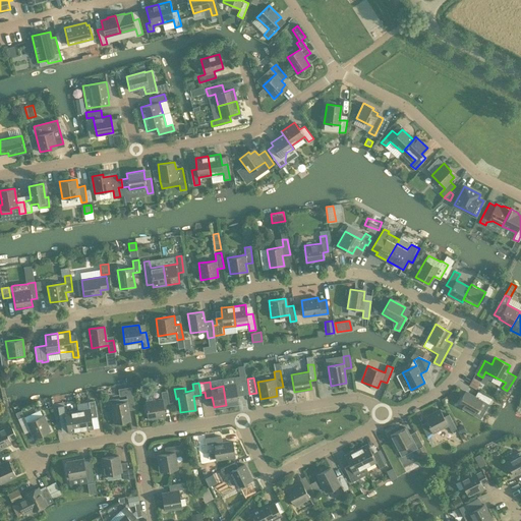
[(235,384),(223,386),(226,405),(238,403),(235,384)]
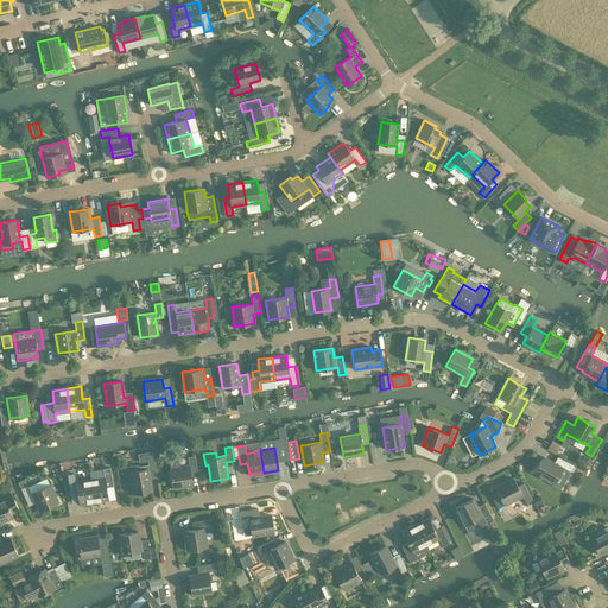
[(139,466),(126,467),(128,479),(131,477),(133,494),(151,491),(149,475),(157,473),(154,458),(153,450),(146,451),(147,460),(147,463),(139,466)]
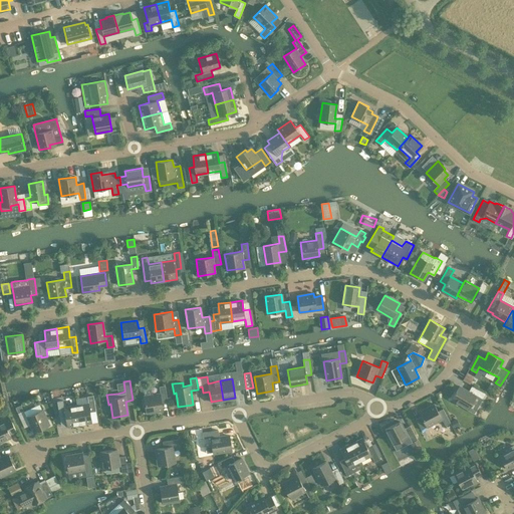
[(162,403),(168,402),(165,386),(159,387),(160,394),(144,397),(144,399),(146,408),(146,413),(163,411),(162,403)]
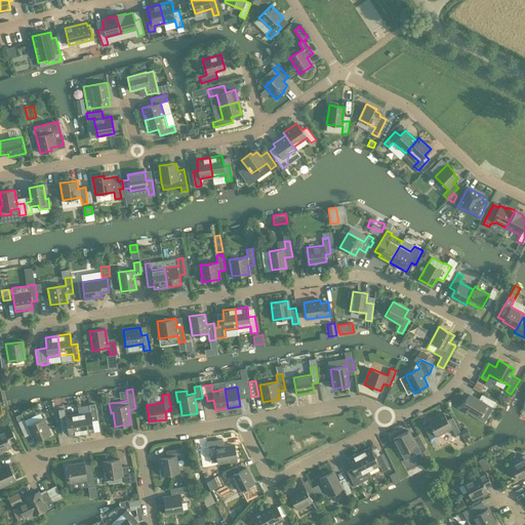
[(461,408),(478,417),(486,404),(492,407),(495,402),(485,396),(482,402),(478,400),(469,395),(461,408)]
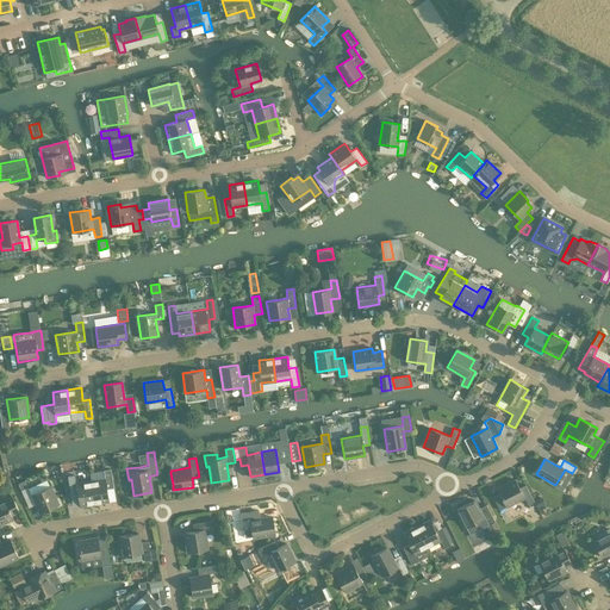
[(105,479),(91,481),(94,504),(109,502),(106,489),(113,487),(111,470),(104,471),(105,479)]
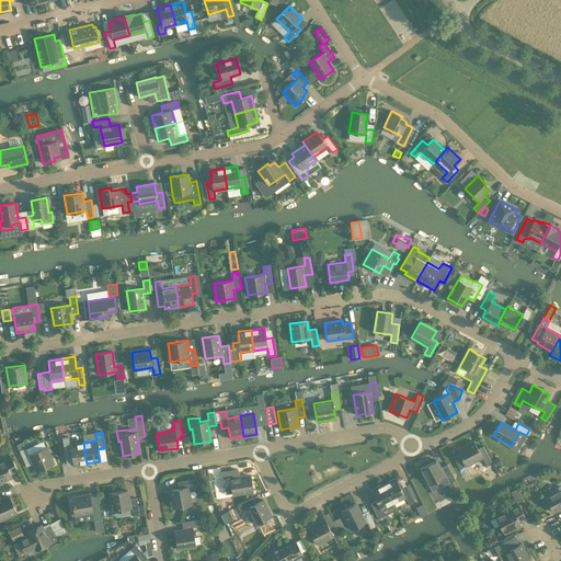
[(87,464),(83,443),(70,445),(68,437),(63,438),(65,455),(71,454),(73,466),(87,464)]
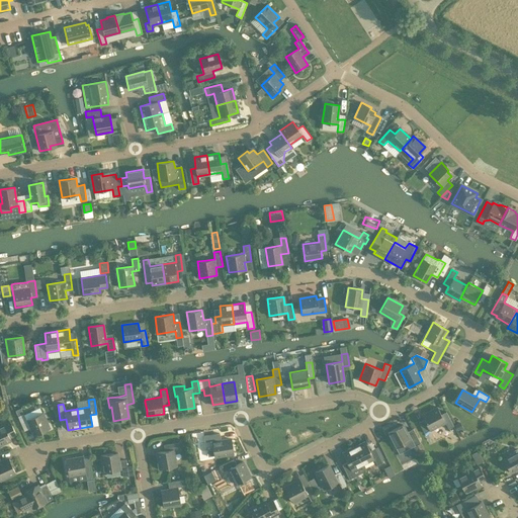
[(441,415),(437,408),(422,415),(424,419),(418,422),(424,433),(430,430),(445,422),(448,429),(453,426),(446,412),(441,415)]
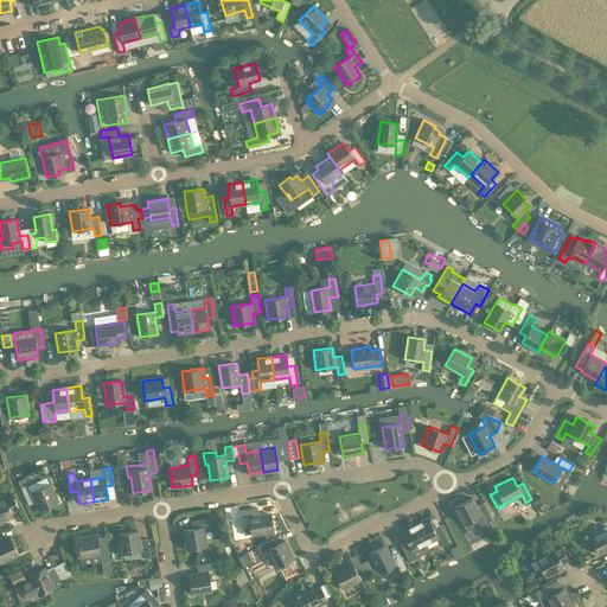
[(40,510),(58,502),(50,484),(32,492),(40,510)]
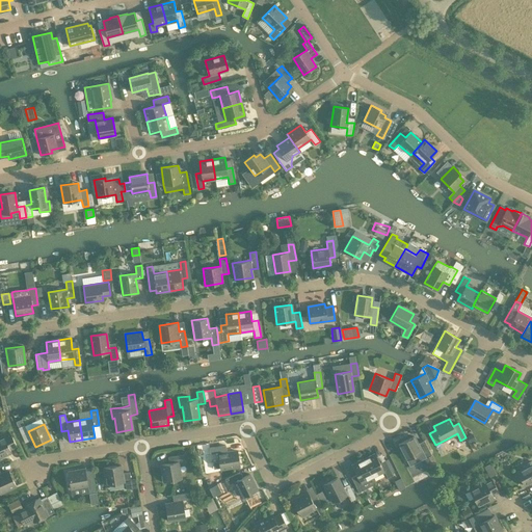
[(9,449),(17,446),(10,433),(0,437),(0,457),(11,452),(9,449)]
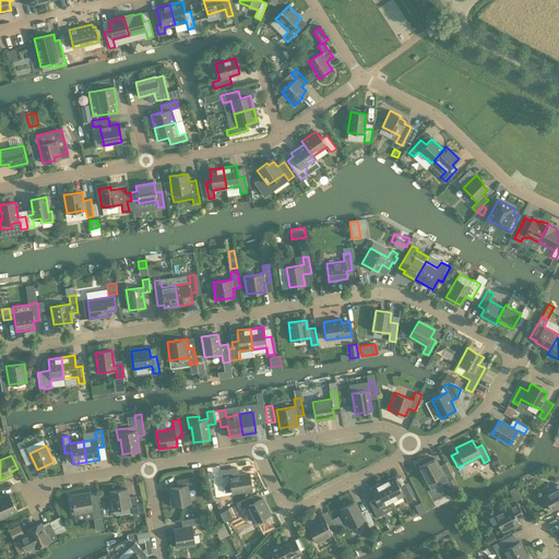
[(445,463),(439,466),(435,459),(418,466),(427,483),(430,490),(447,482),(452,492),(459,488),(445,463)]
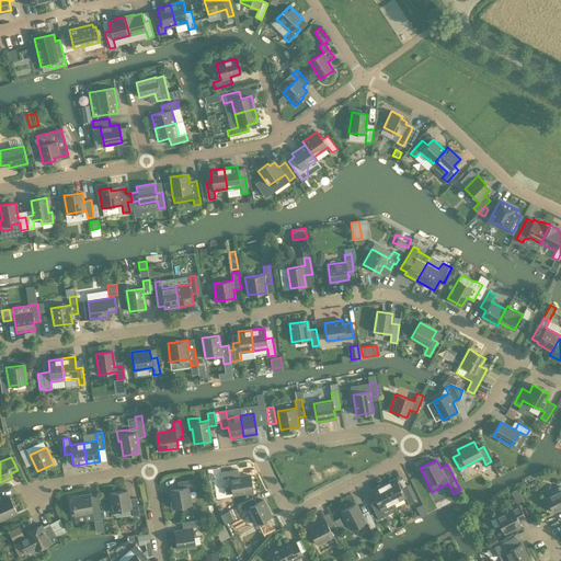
[(239,477),(238,469),(221,472),(222,480),(229,479),(231,487),(224,488),(225,494),(232,493),(232,495),(253,491),(250,476),(239,477)]
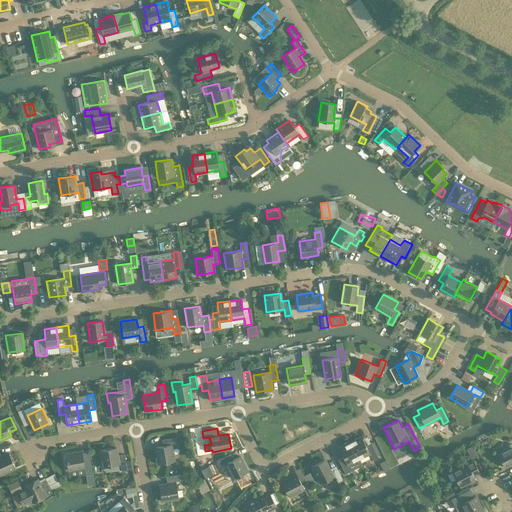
[(360,436),(349,442),(358,459),(369,453),(372,460),(378,457),(370,443),(365,446),(360,436)]
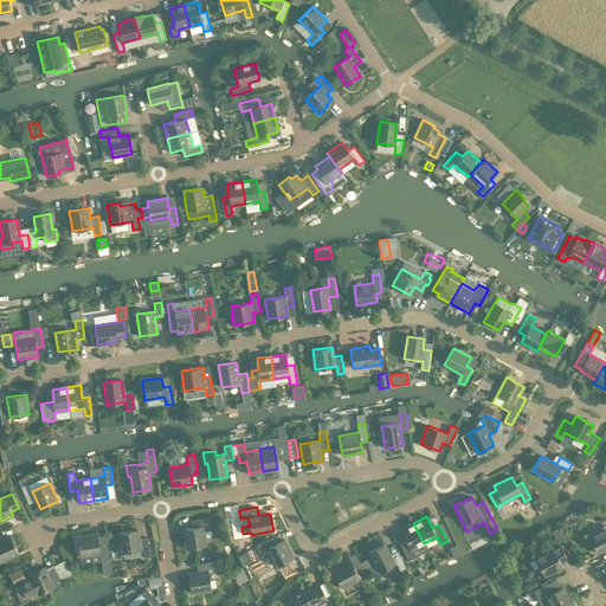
[(206,546),(202,526),(211,524),(210,517),(192,521),(193,528),(184,529),(187,549),(206,546)]
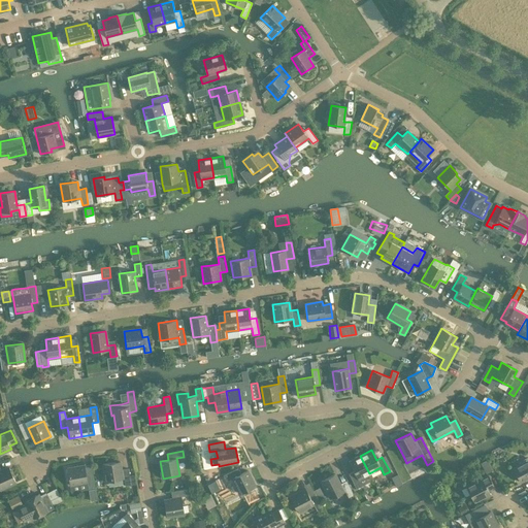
[(360,456),(350,462),(354,471),(349,474),(356,489),(361,486),(358,480),(369,473),(360,456)]
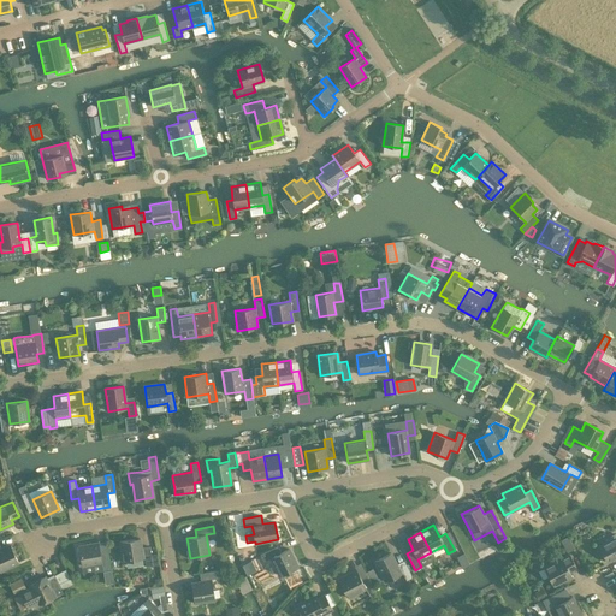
[(615,533),(610,537),(609,539),(610,540),(598,546),(606,562),(615,557),(615,533)]
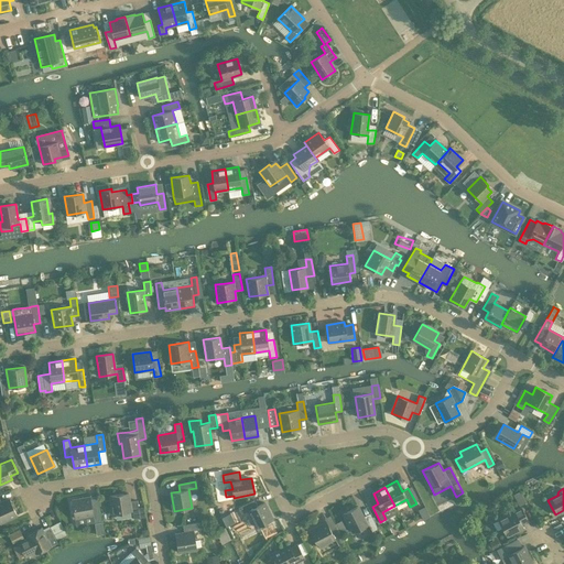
[(520,505),(527,502),(521,490),(516,494),(520,505)]
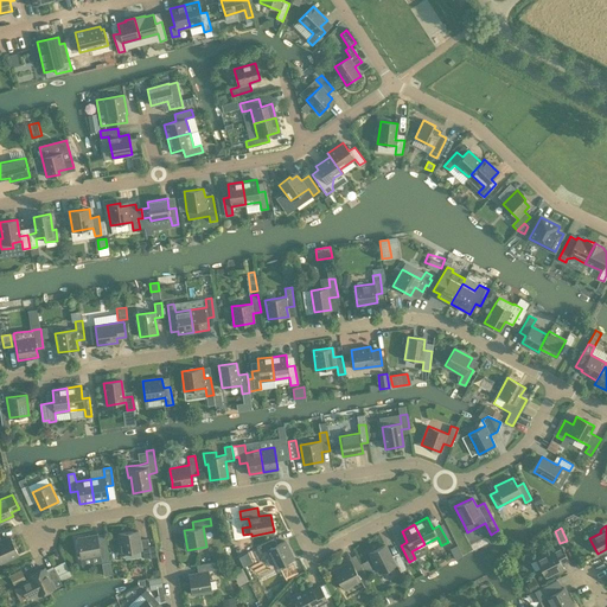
[(144,558),(157,556),(154,547),(149,548),(147,538),(140,541),(138,531),(133,531),(119,534),(119,538),(121,554),(142,550),(144,558)]
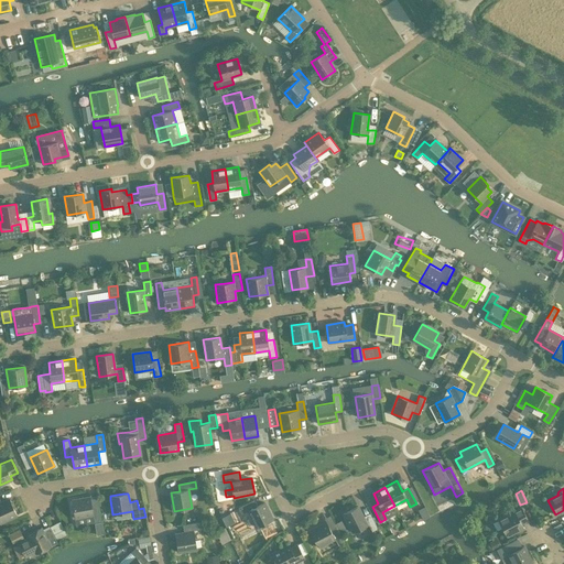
[(95,523),(101,522),(98,505),(91,506),(90,497),(72,500),(75,519),(94,516),(95,523)]
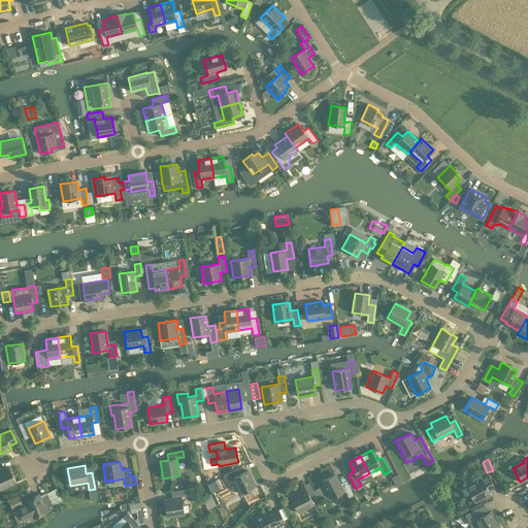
[(0,467),(0,489),(15,483),(8,467),(1,470),(0,467)]
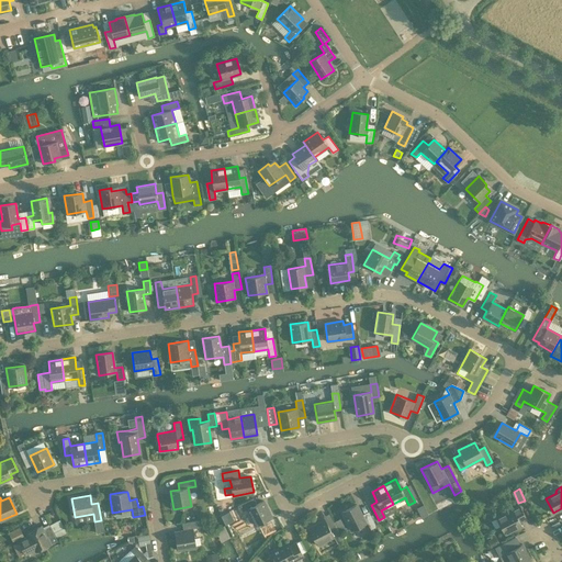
[(271,517),(263,501),(256,505),(253,498),(237,506),(240,513),(247,509),(255,526),(271,517)]
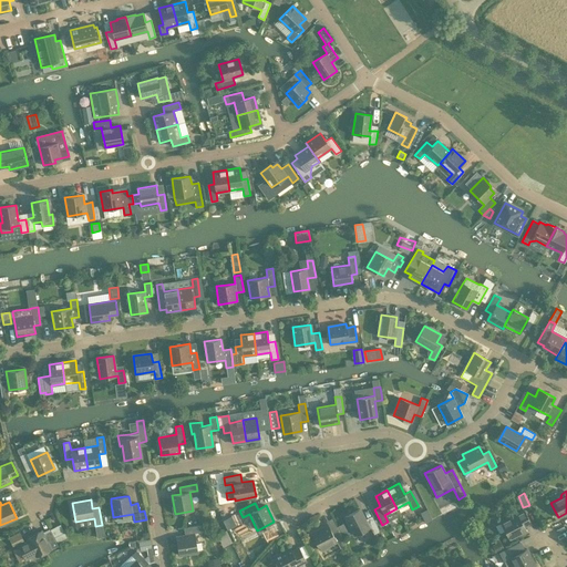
[(354,536),(370,527),(374,534),(380,532),(373,519),(367,523),(360,509),(344,516),(354,536)]
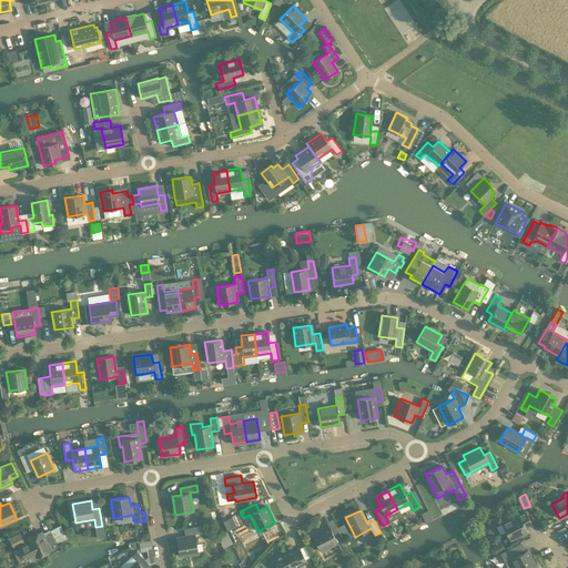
[(525,511),(501,524),(510,540),(527,531),(525,528),(531,524),(525,511)]
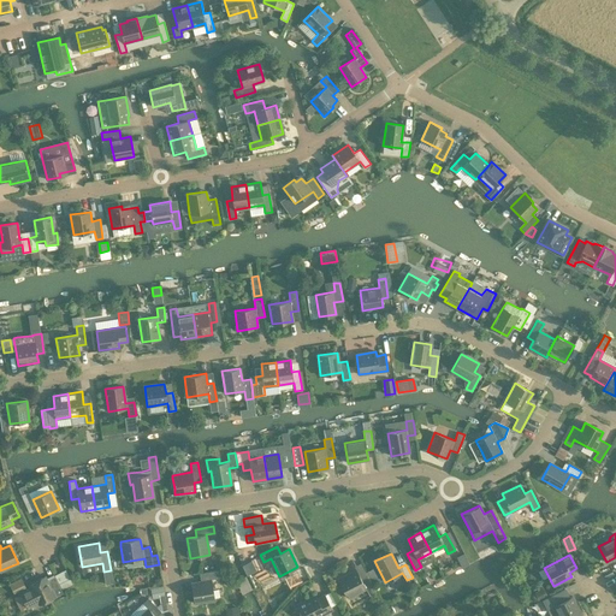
[(255,558),(243,564),(248,574),(260,569),(255,558)]
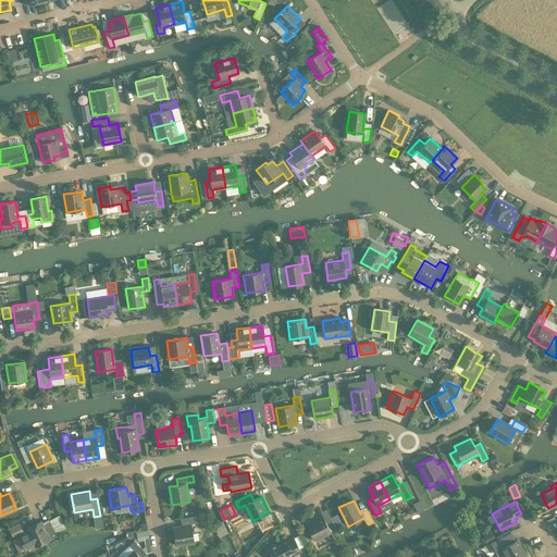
[(198,522),(197,516),(181,519),(182,525),(173,528),(176,545),(194,543),(190,523),(198,522)]
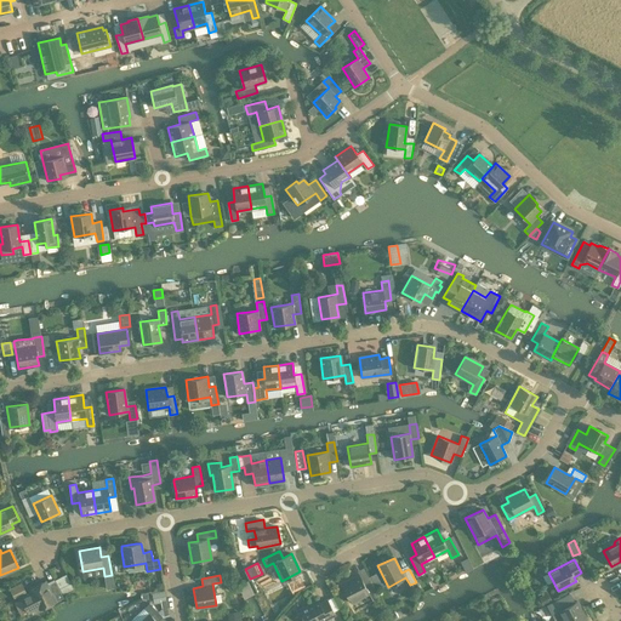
[(352,602),(353,604),(366,597),(365,596),(369,593),(372,600),(379,597),(370,580),(364,584),(359,575),(341,585),(351,603),(352,602)]
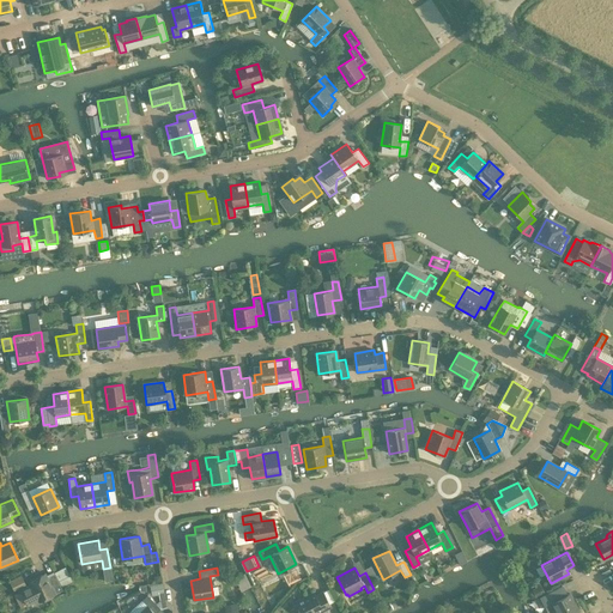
[(29,582),(30,584),(31,586),(20,590),(28,605),(38,599),(40,602),(62,590),(56,577),(48,581),(44,574),(29,582)]
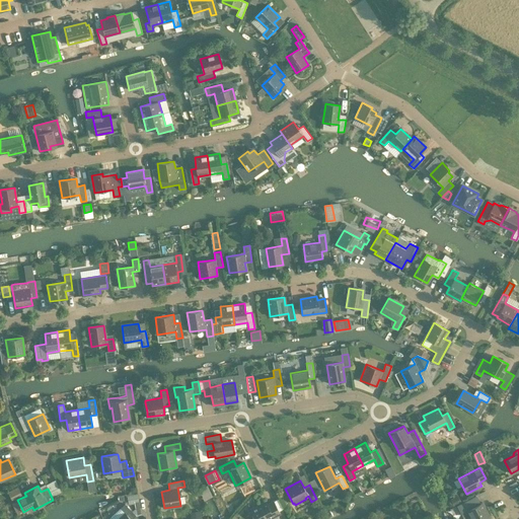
[(137,487),(129,489),(131,502),(140,500),(137,487)]
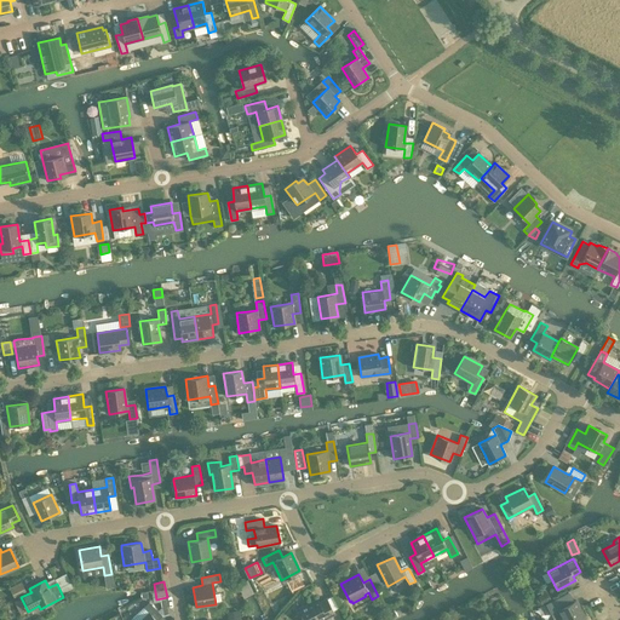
[(22,583),(11,587),(13,595),(26,589),(22,583)]
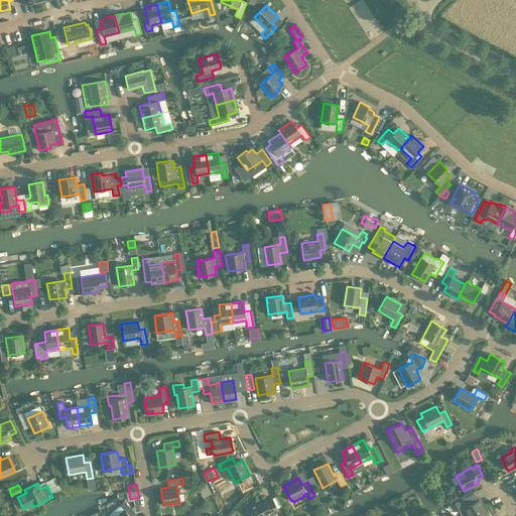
[(472,503),(470,498),(468,495),(449,505),(452,509),(457,507),(458,510),(465,507),(469,515),(484,515),(487,514),(480,500),(472,503)]
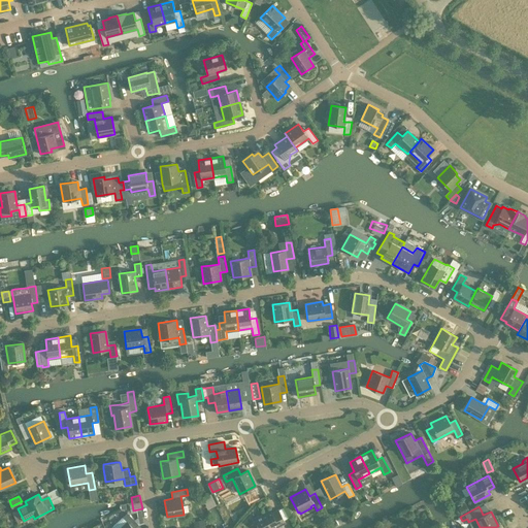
[(273,527),(277,526),(285,522),(278,510),(271,514),(270,510),(255,519),(259,527),(273,527)]
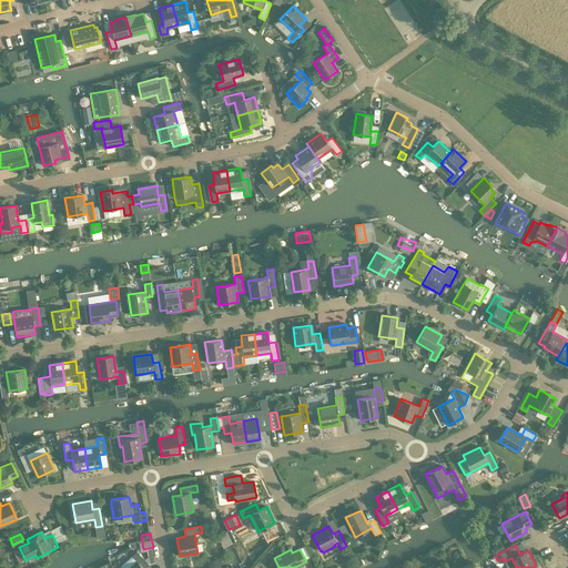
[(143,567),(149,565),(137,551),(132,556),(137,561),(129,567),(143,567)]
